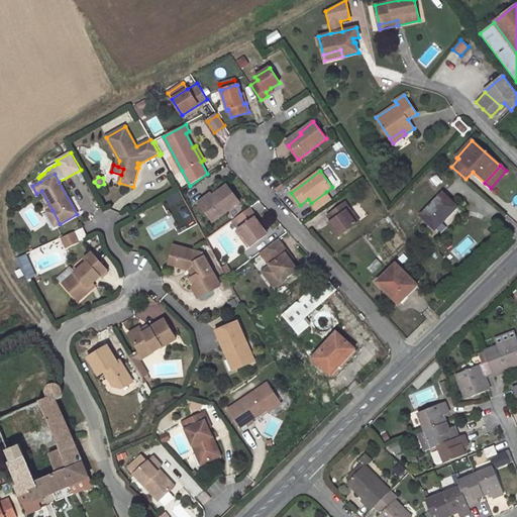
[(214,198),(201,207),(213,222),(240,202),(227,185),(212,196),(214,198)]
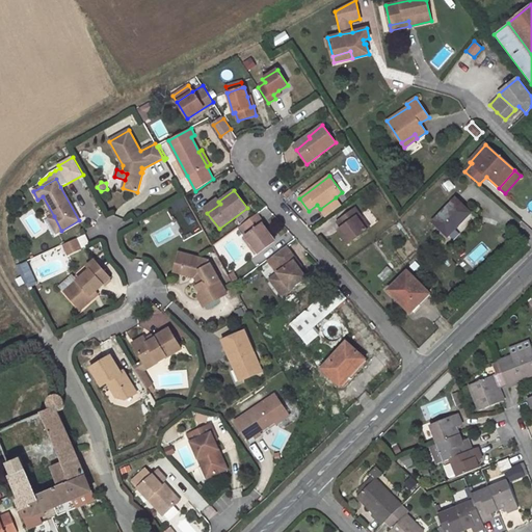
[(336,197),(320,209),(326,217),(342,206),(336,197)]
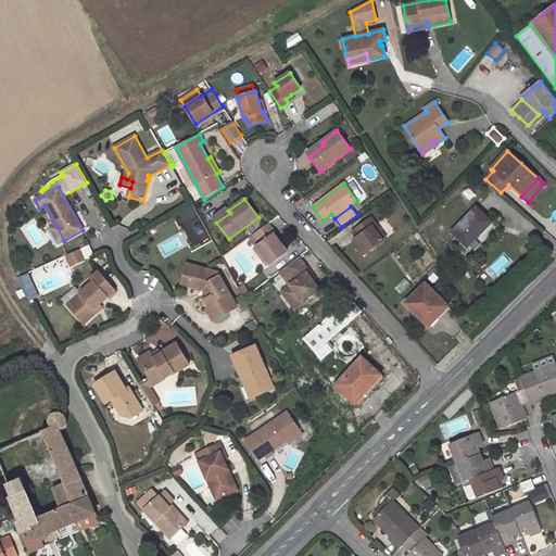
[(468,248),(492,223),(476,207),(452,232),(468,248)]
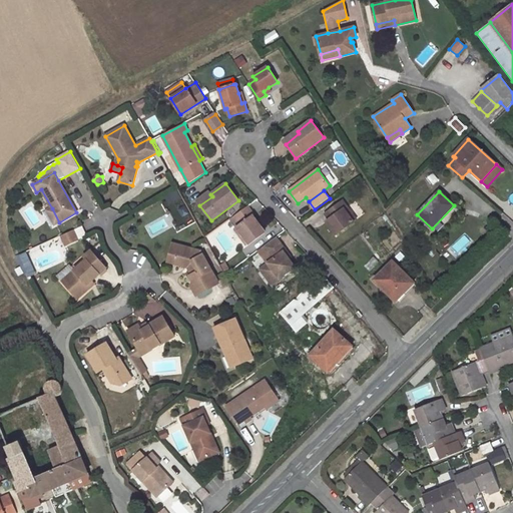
[(210,194),(209,192),(197,201),(199,205),(212,196),(210,194)]
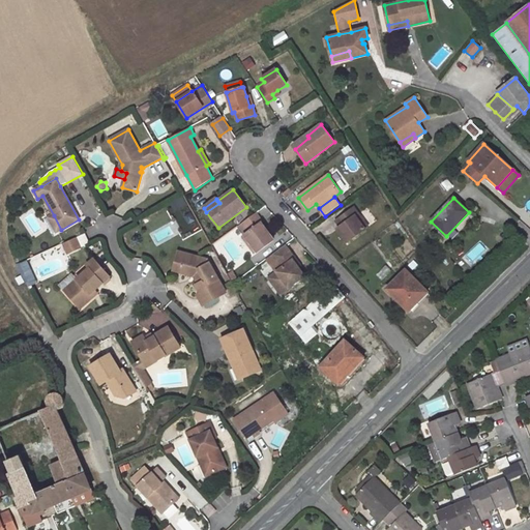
[(354,208),(340,219),(344,225),(341,228),(337,230),(348,242),(365,230),(356,216),(359,214),(354,208)]
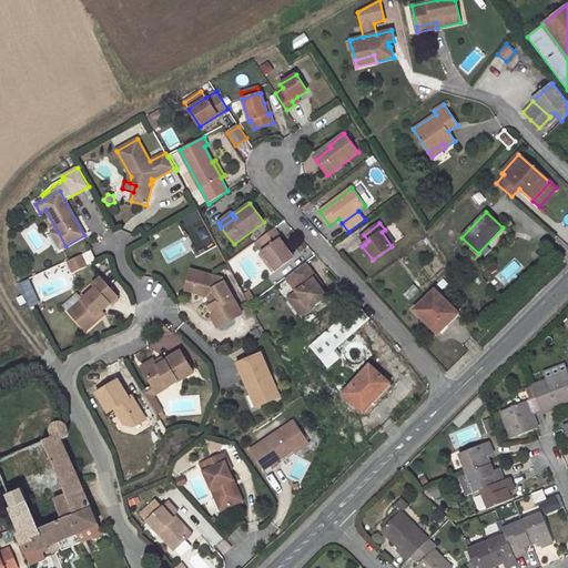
[(274,229),(255,243),(263,253),(275,270),(276,271),(294,257),(280,240),(281,239),(274,229)]
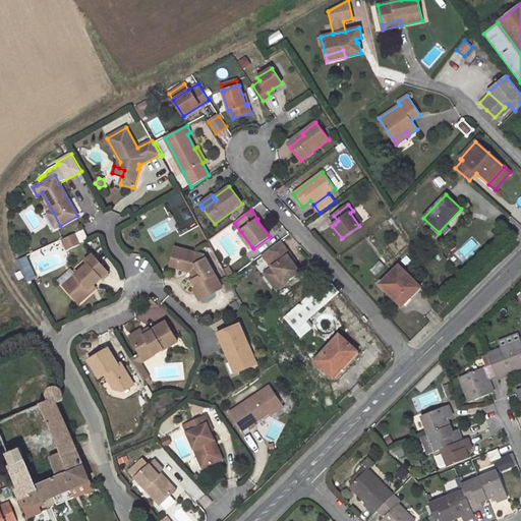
[(353,211),(350,213),(359,226),(362,224),(353,211)]
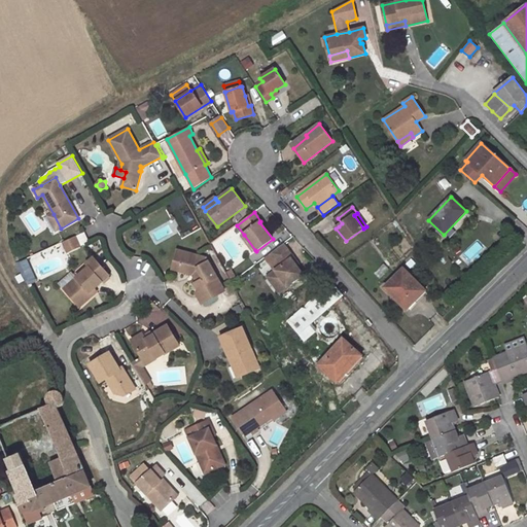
[(54,214),(48,216),(57,231),(61,229),(54,214)]
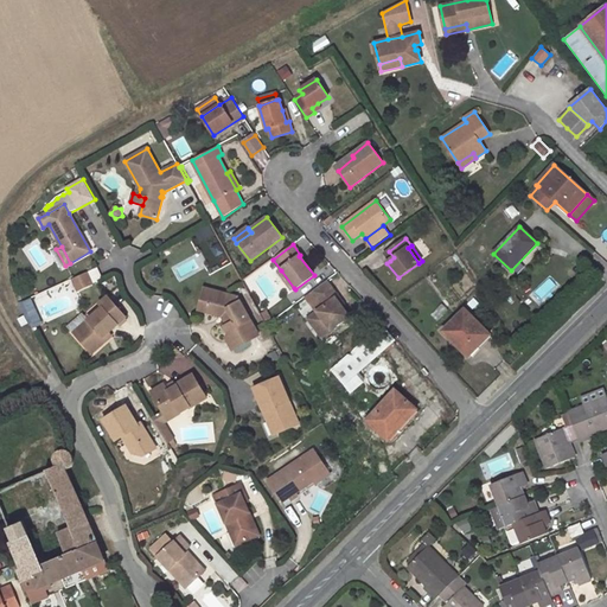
[(294,288),(281,270),(279,273),(292,289),(294,288)]
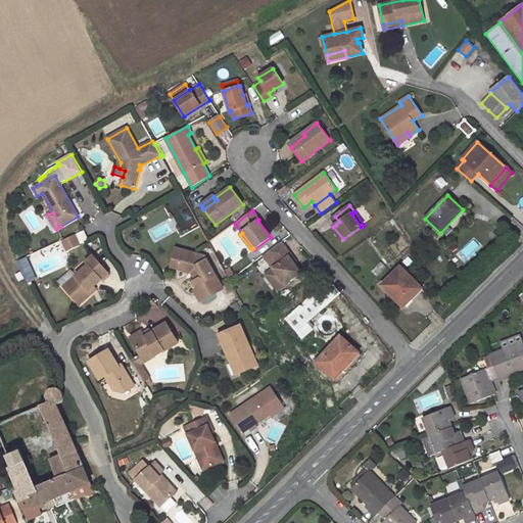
[(75,246),(70,237),(58,242),(63,251),(75,246)]
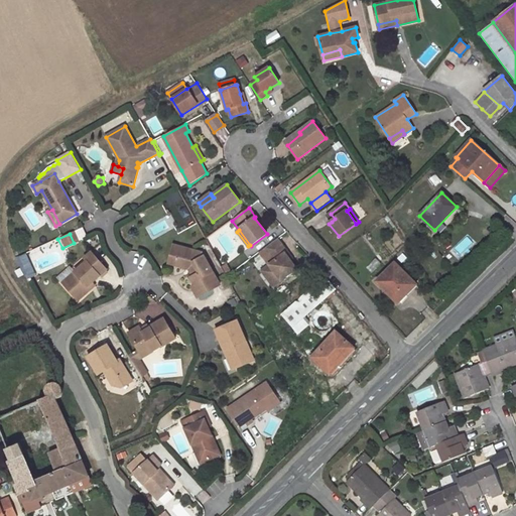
[(276,268),(265,276),(273,286),(296,269),(290,260),(285,254),(287,253),(278,239),(266,248),(275,261),(272,263),(276,268)]
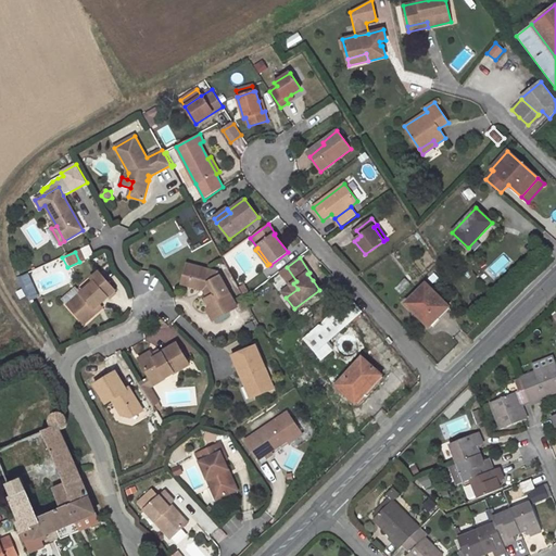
[(194,266),(188,264),(182,285),(192,287),(190,282),(194,266)]
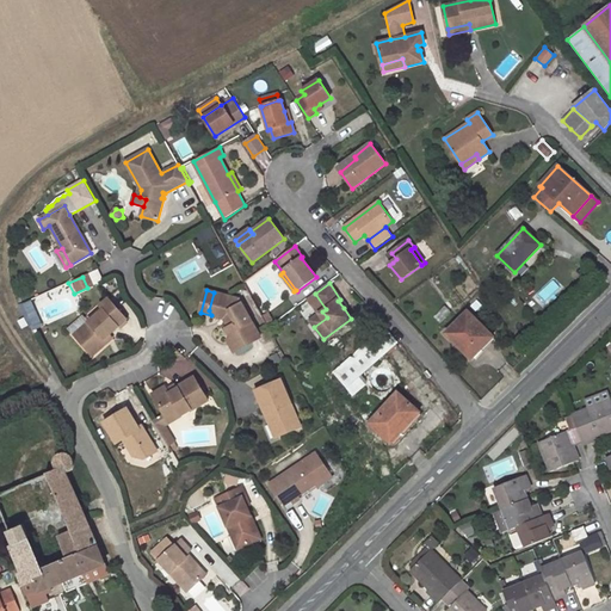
[(232,297),(214,292),(209,310),(211,315),(224,319),(227,318),(229,321),(227,323),(229,327),(227,329),(232,338),(228,340),(235,352),(261,338),(242,304),(233,309),(230,304),(232,297)]
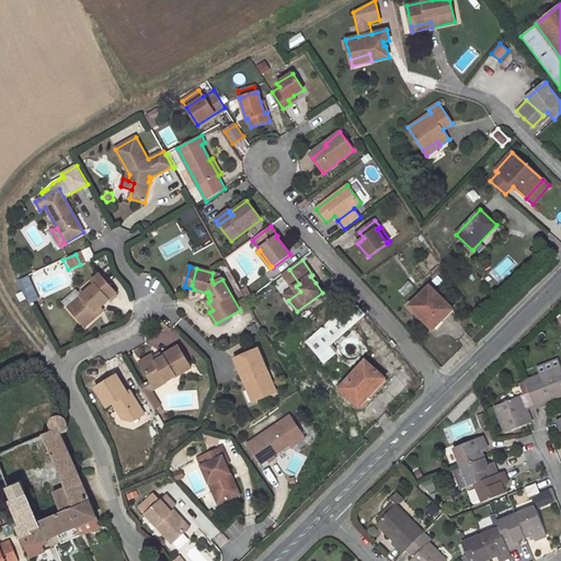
[(299,284),(289,270),(284,274),(294,288),(296,286),(299,284)]
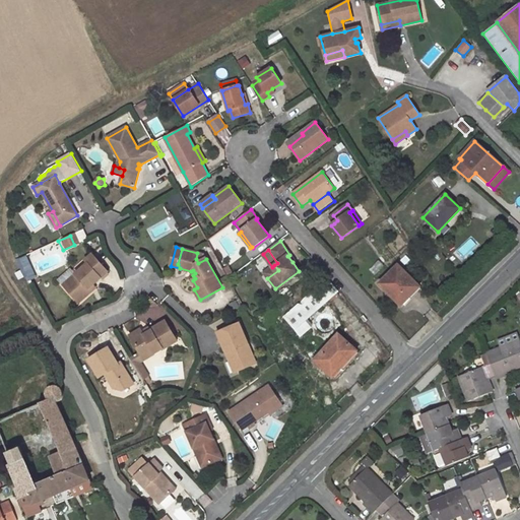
[(204,255),(197,253),(196,259),(198,263),(206,259),(204,255)]
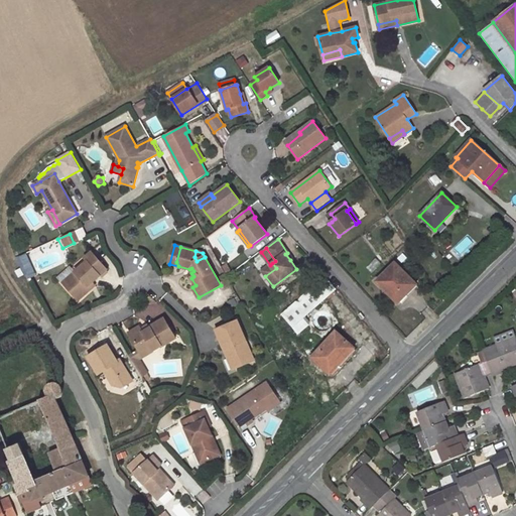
[(87,262),(75,273),(78,276),(66,287),(79,300),(91,290),(88,287),(93,283),(107,270),(92,252),(85,259),(87,262)]
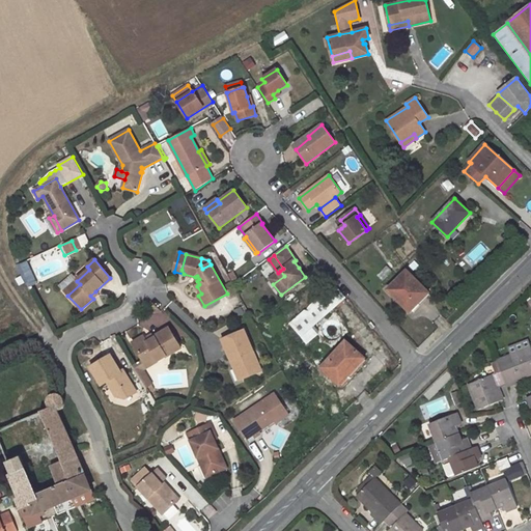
[(278,273),(270,279),(273,284),(284,276),(280,271),(278,273)]
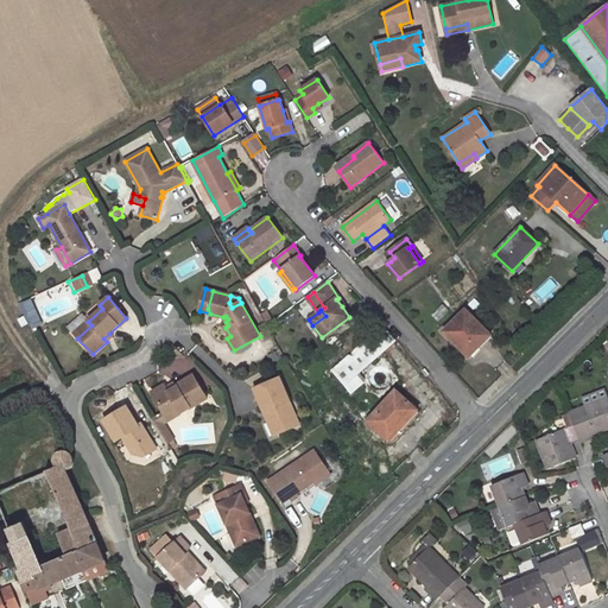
[(267,311),(261,315),(267,327),(273,322),(267,311)]
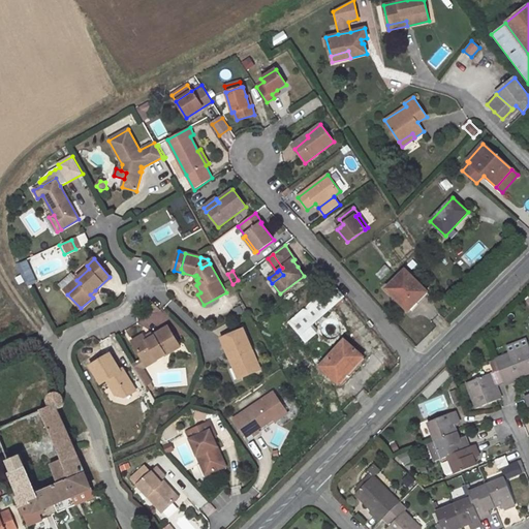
[(427,292),(405,271),(386,289),(408,311),(427,292)]
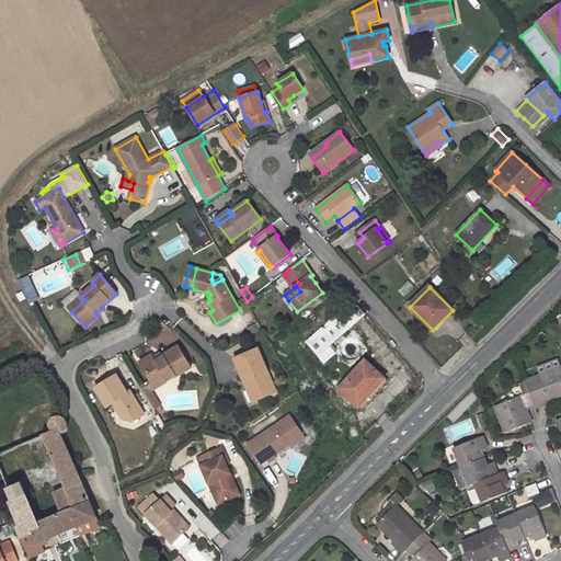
[(77,292),(64,302),(71,312),(84,300),(81,297),(77,292)]
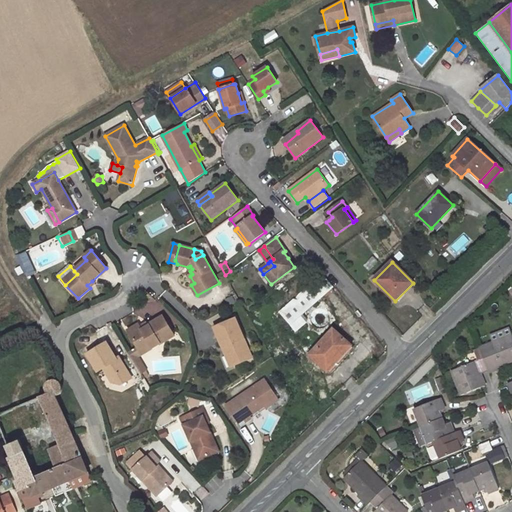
[(324,277),(282,315),(291,326),(295,330),(304,324),(299,317),(333,287),(324,277)]
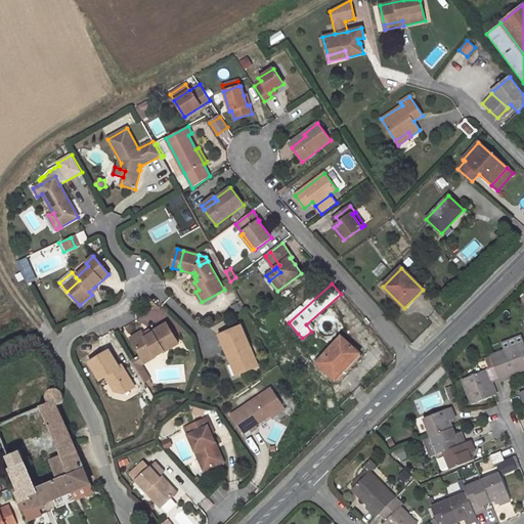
[(142,332),(131,339),(142,358),(154,352),(156,356),(164,352),(179,344),(167,323),(153,333),(153,334),(151,334),(145,338),(143,335),(142,332)]
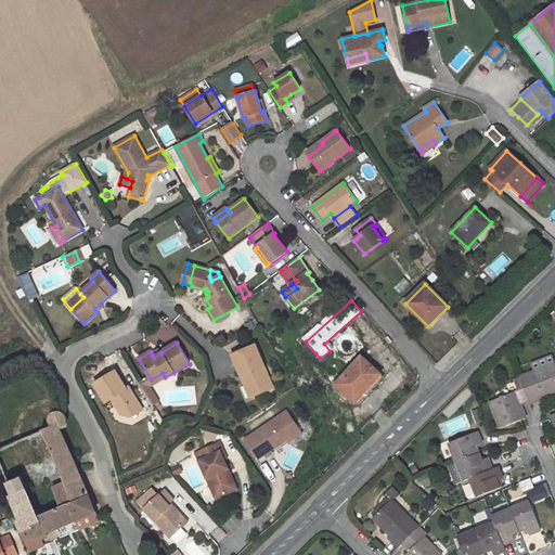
[(256,346),(232,356),(241,375),(244,376),(253,397),(273,388),(256,346)]
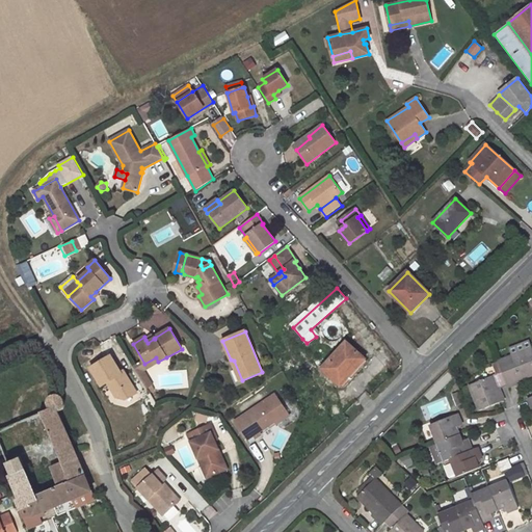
[(529,341),(509,348),(512,355),(531,348),(529,341)]
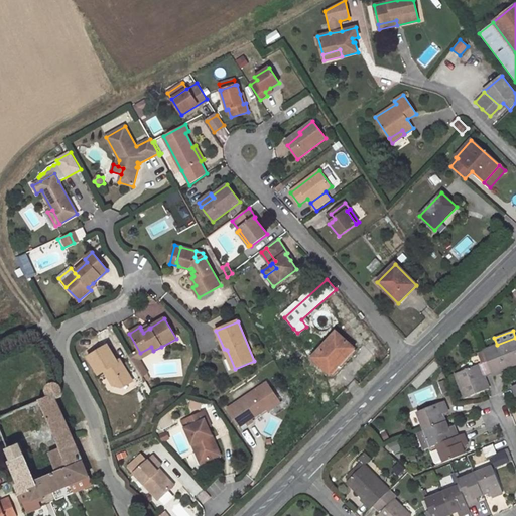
[(331,375),(354,349),(336,332),(311,358),(331,375)]
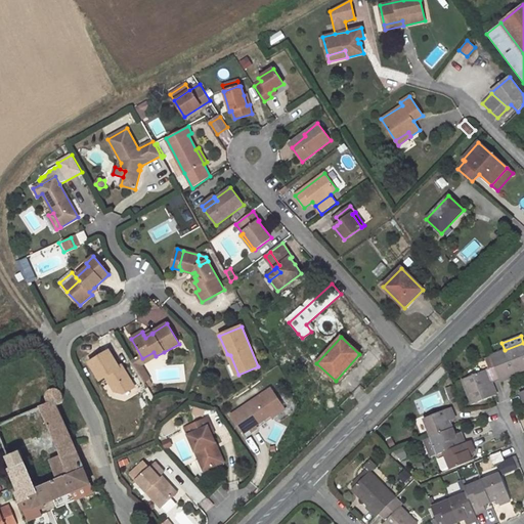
[(505,350),(490,356),(492,361),(494,366),(499,380),(500,382),(513,377),(512,375),(521,370),(520,368),(523,366),(523,342),(523,343),(505,350)]
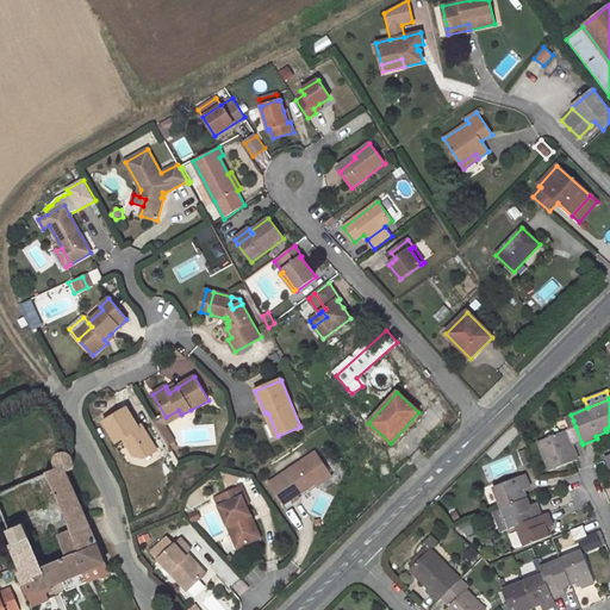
[(128,408),(104,422),(117,443),(124,440),(134,456),(144,459),(153,454),(147,446),(153,442),(145,430),(142,433),(138,427),(128,408)]
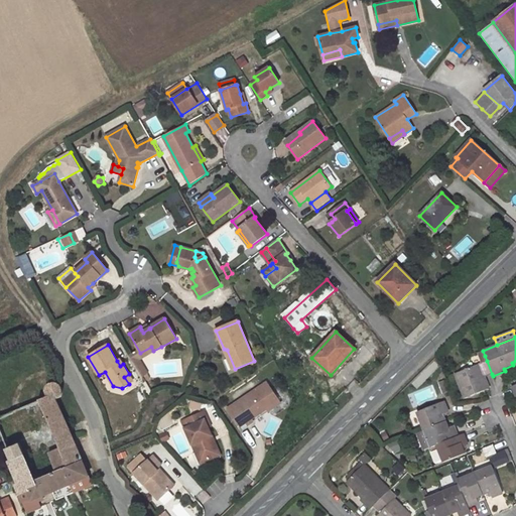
[(140,353),(131,358),(143,376),(147,374),(139,360),(153,351),(151,347),(140,353)]
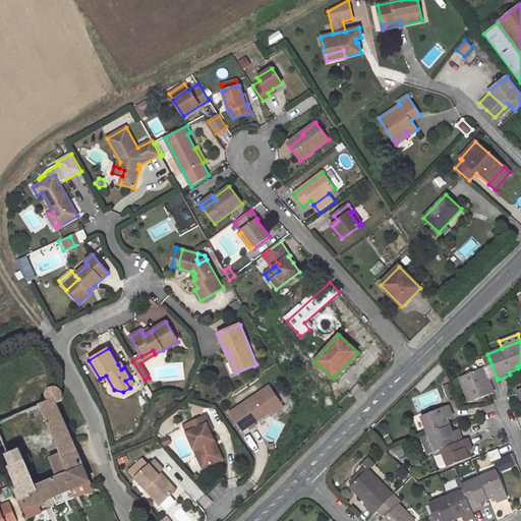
[(229,353),(226,352),(235,373),(237,372),(229,353)]
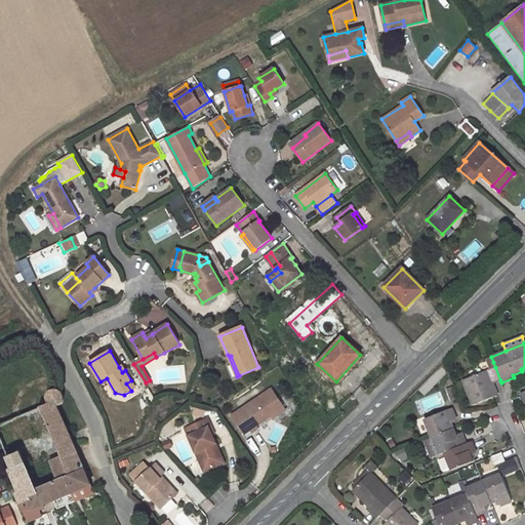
[(490,369),(462,380),(473,406),(496,396),(496,395),(491,385),(493,384),(500,380),(495,367),(493,362),(488,364),(490,369)]
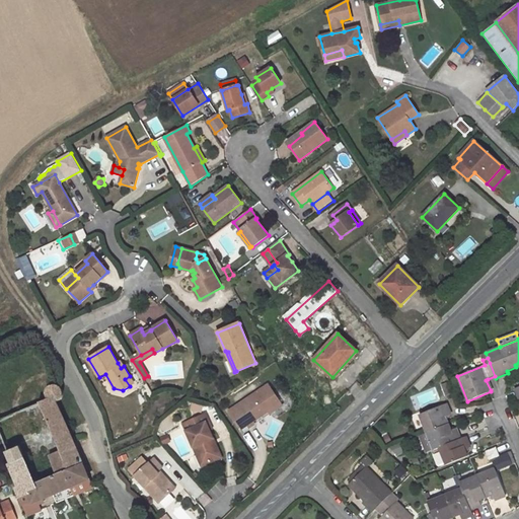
[(130,376),(125,379),(130,386),(134,383),(130,376)]
